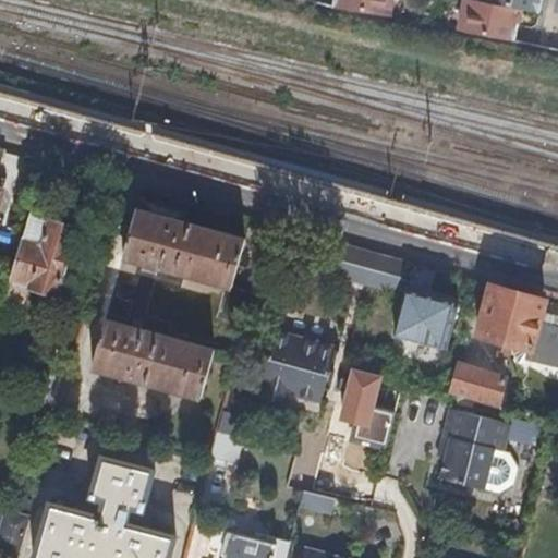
[(391,0),(335,0),(334,5),(341,8),(390,15),(391,0)]
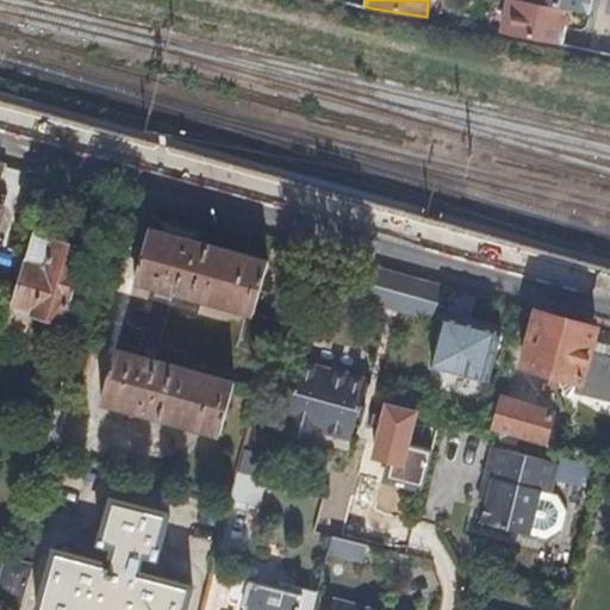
[(528,1),(520,0),(508,0),(502,31),(562,43),(565,30),(568,10),(528,1)]
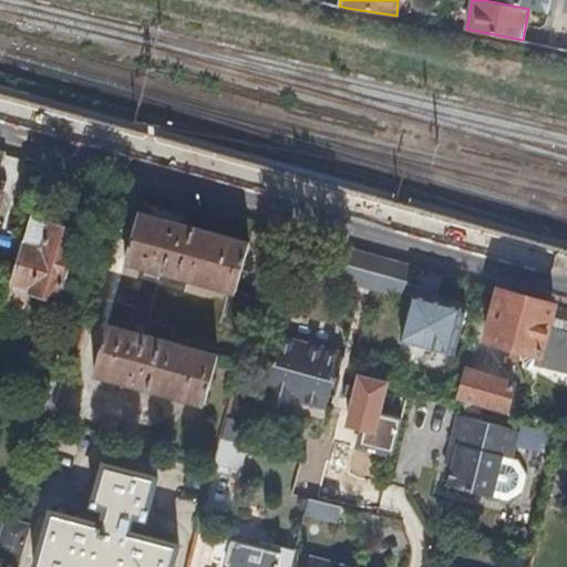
[(491,0),(491,1),(528,9),(548,12),(549,0),(491,0)]
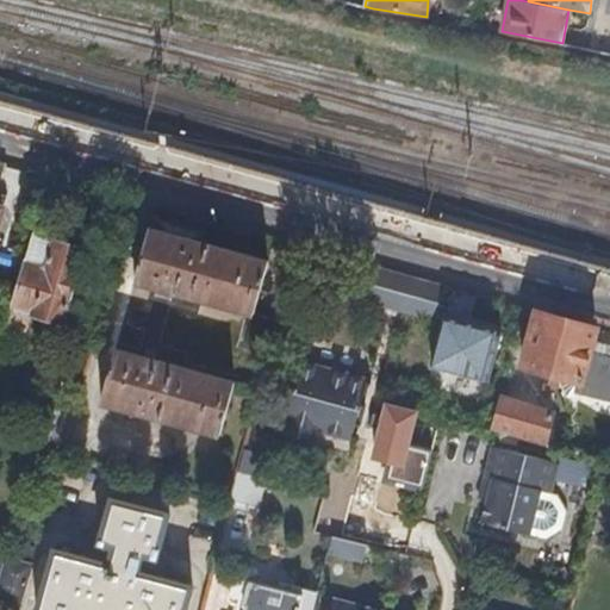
[(268,263),(149,229),(136,281),(254,316),(268,263)]
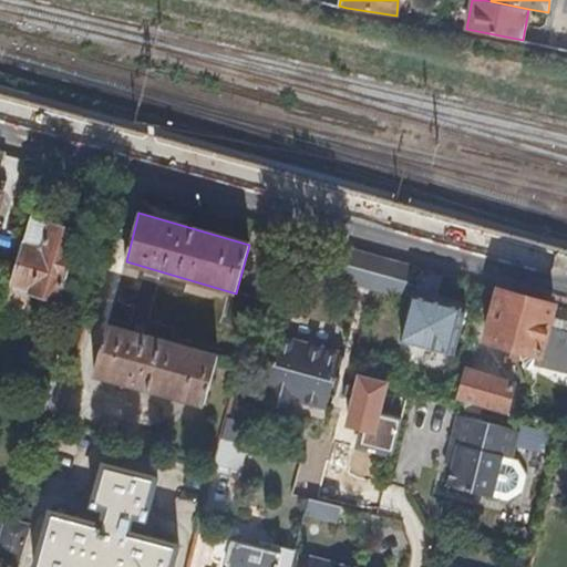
[(33,216),(7,310),(27,316),(33,291),(59,299),(78,233),(53,225),(54,222),(33,216)]
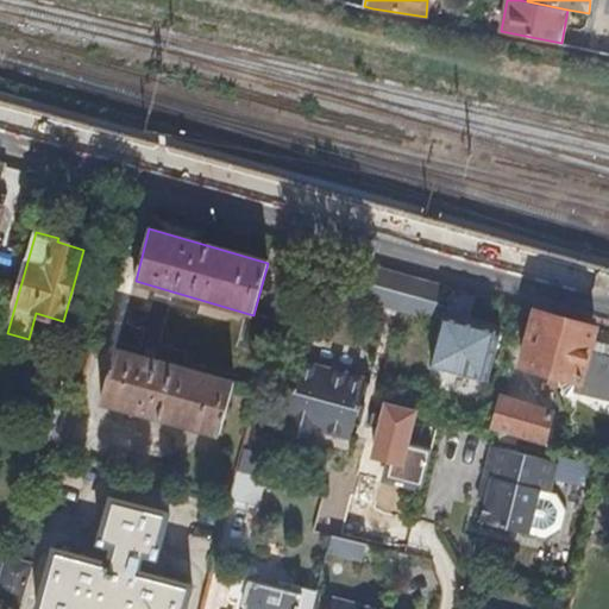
[(410,276),(376,267),(366,301),(402,312),(410,276)]
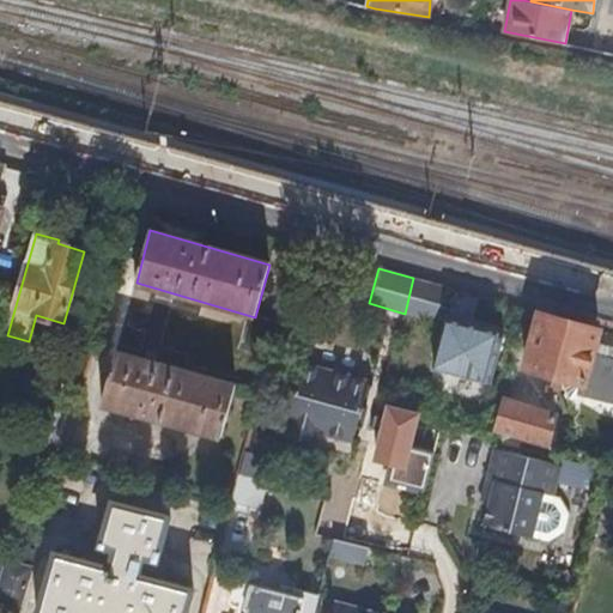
[(413,278),(405,314),(438,323),(448,287),(413,278)]
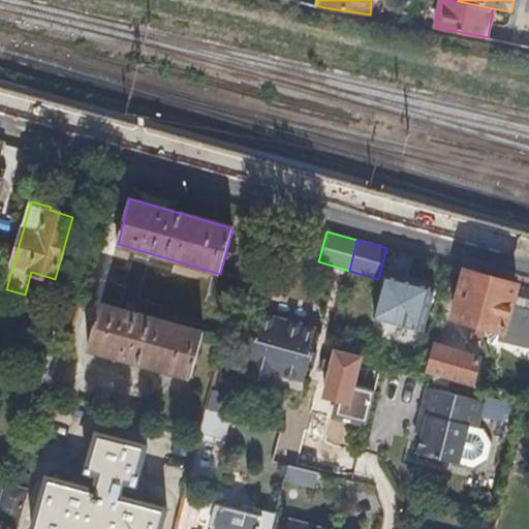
[(528,320),(528,321),(528,318),(528,310),(511,305),(515,296),(517,285),(478,275),(466,271),(454,316),(502,330),(500,340),(528,347),(528,320)]
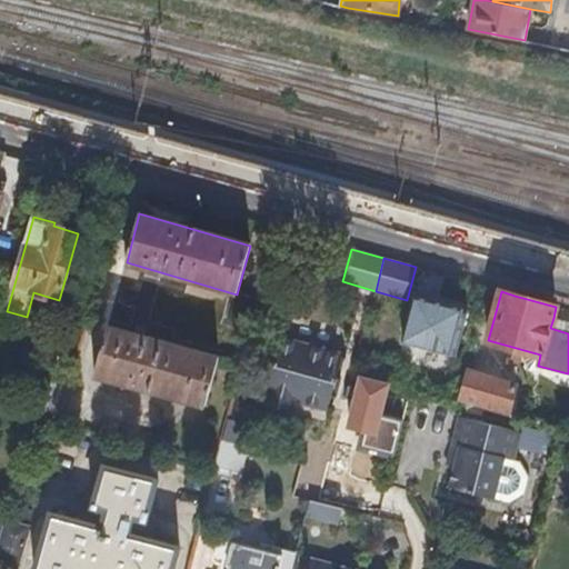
[(468,311),(415,297),(403,341),(456,356),(468,311)]
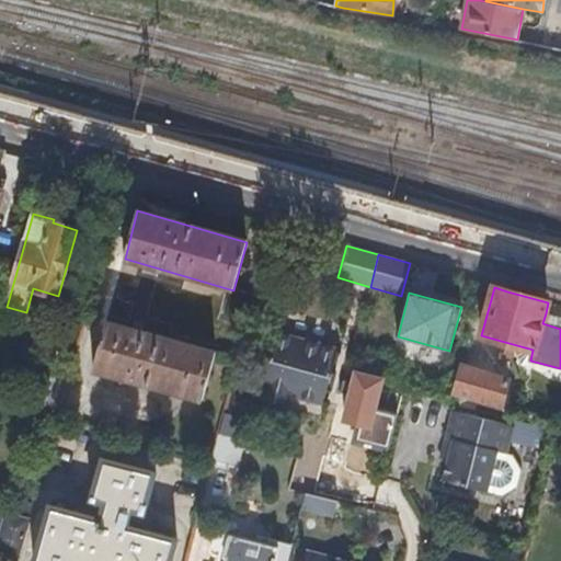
[(542,323),(560,329),(560,317),(546,313),(542,323)]
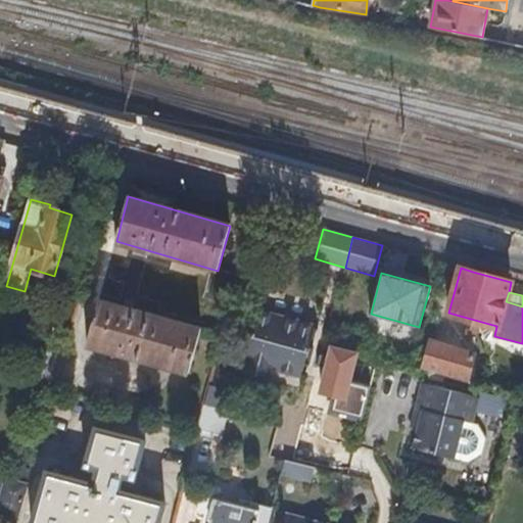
[(201,329),(99,299),(87,343),(189,373),(201,329)]
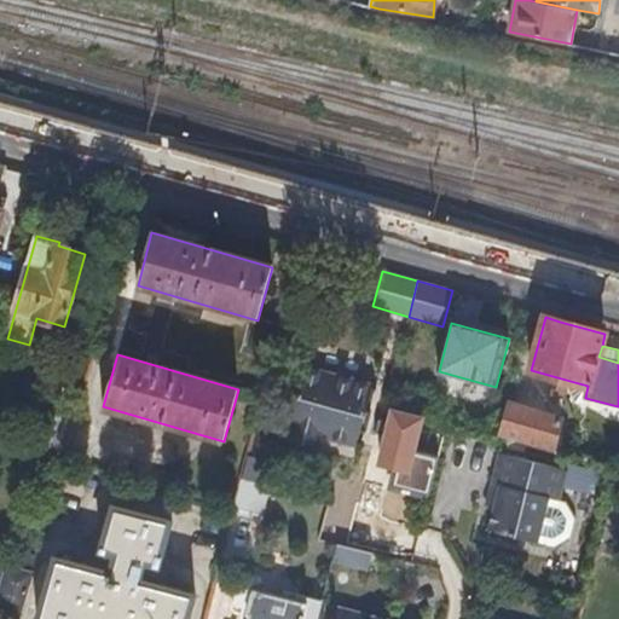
[(374,387),(306,370),(288,443),(320,451),(323,438),(358,446),(363,427),(359,427),(362,415),(365,416),(374,387)]
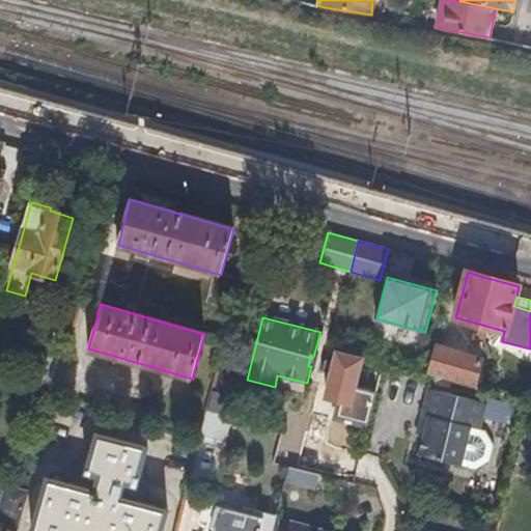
[(482,359),(436,345),(427,374),(475,387),(482,359)]
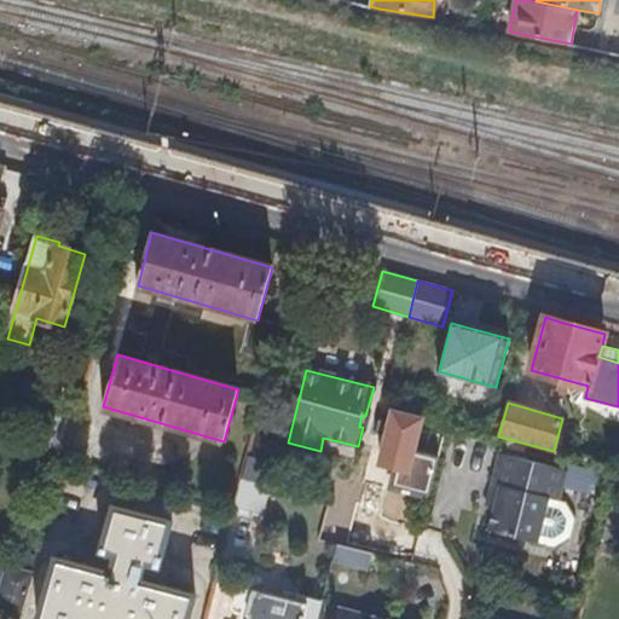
[(76,422),(59,417),(52,415),(44,445),(68,451),(76,422)]
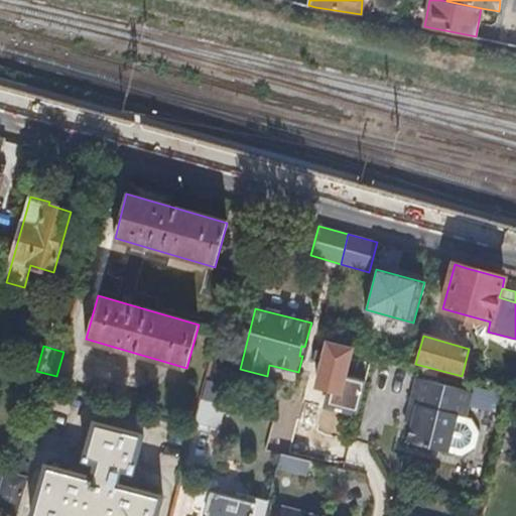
[(207,381),(213,383),(219,357),(213,355),(207,381)]
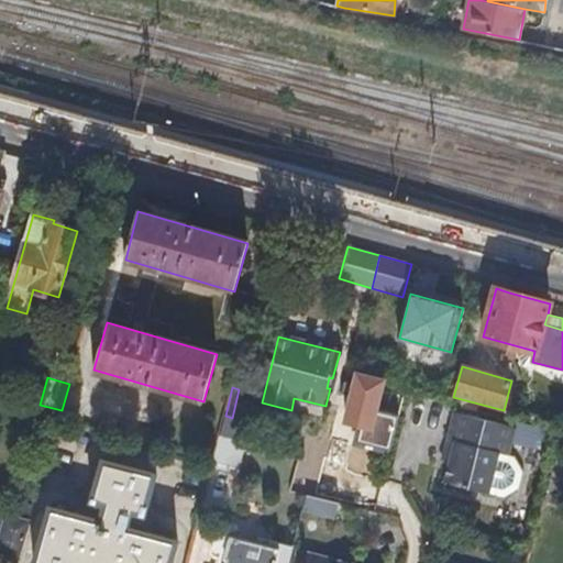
[(453,414),(446,441),(453,442),(449,462),(443,484),(488,495),(494,472),(498,454),(508,456),(512,439),(504,435),(506,426),(453,414)]
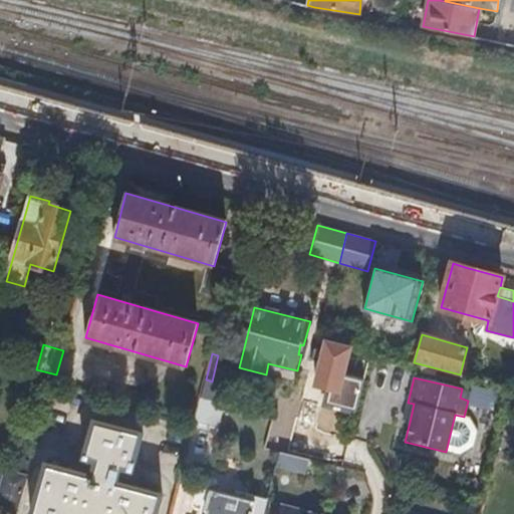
[(219,383),(212,381),(206,379),(201,399),(214,402),(219,383)]
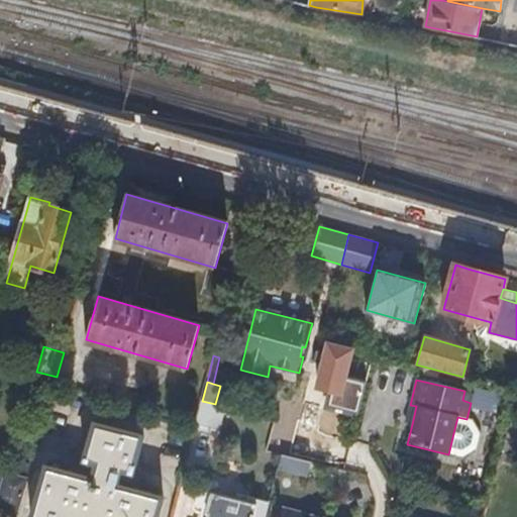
[(462,400),(471,403),(474,393),(464,391),(462,400)]
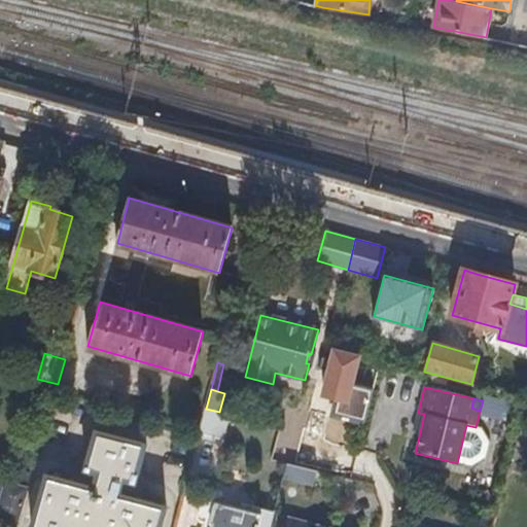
[(200,431),(200,433),(224,441),(231,415),(219,412),(206,409),(200,431)]
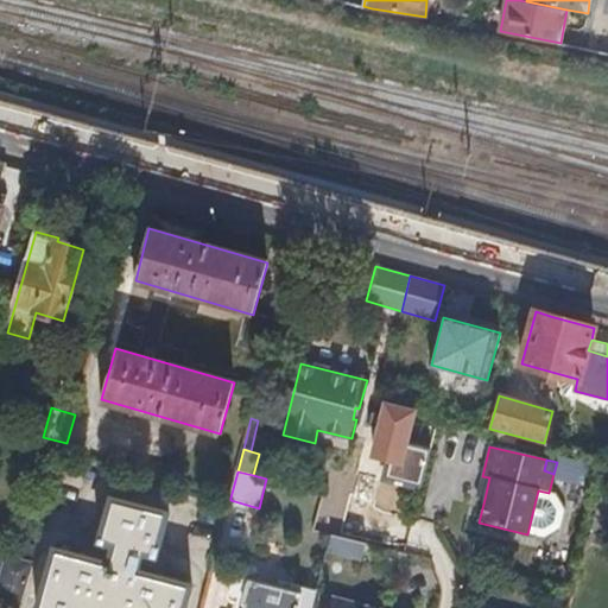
[(489,477),(482,476),(477,498),(485,499),(489,477)]
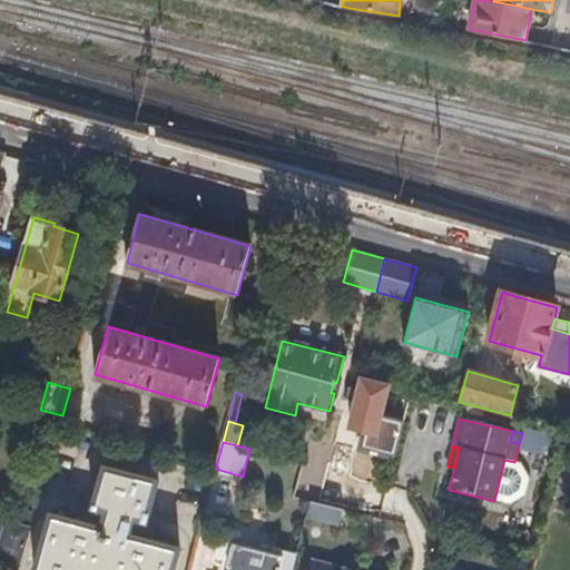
[(504,460),(500,478),(510,480),(514,462),(504,460)]
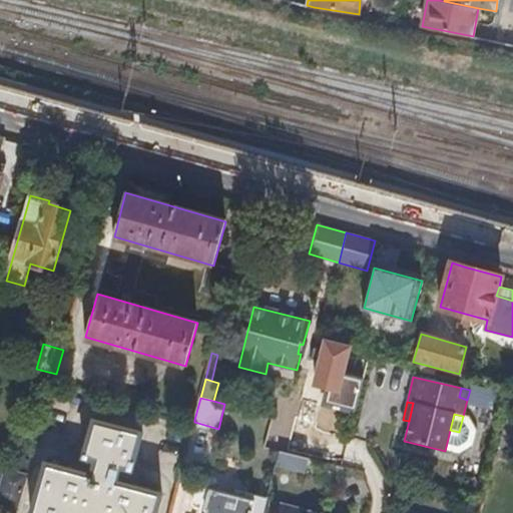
[(495,458),(511,462),(512,454),(512,417),(505,415),(495,458)]
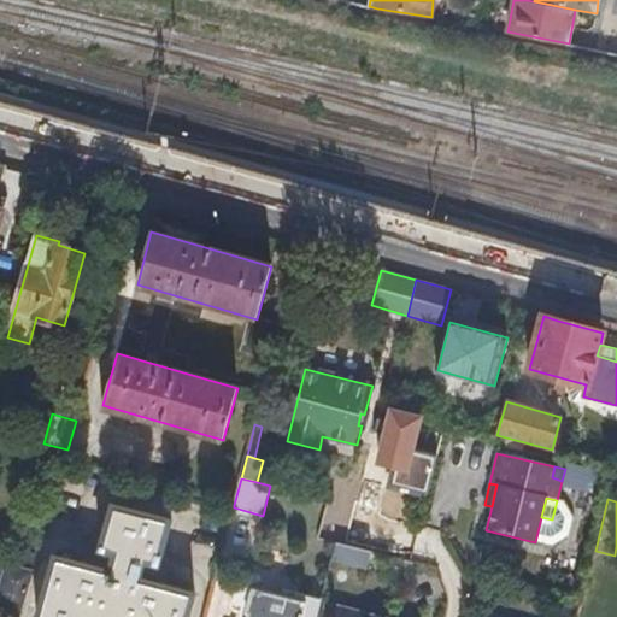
[(172,518),(113,501),(103,547),(117,551),(112,569),(57,553),(39,616),(187,616),(194,591),(140,576),(144,558),(160,562),(172,518)]
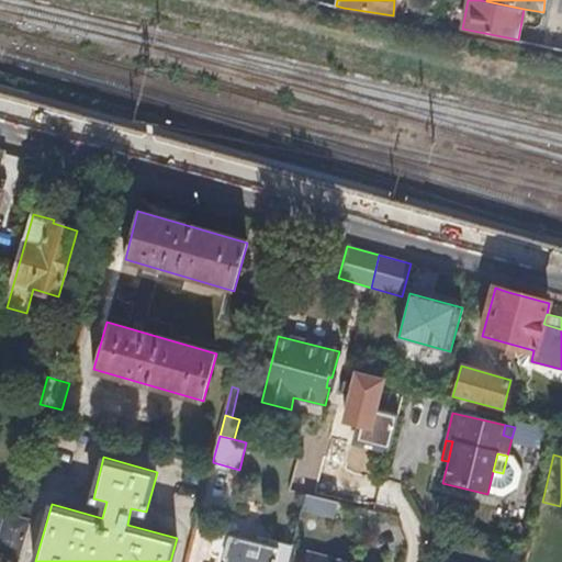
[(298,457),(291,487),(327,495),(334,464),(298,457)]
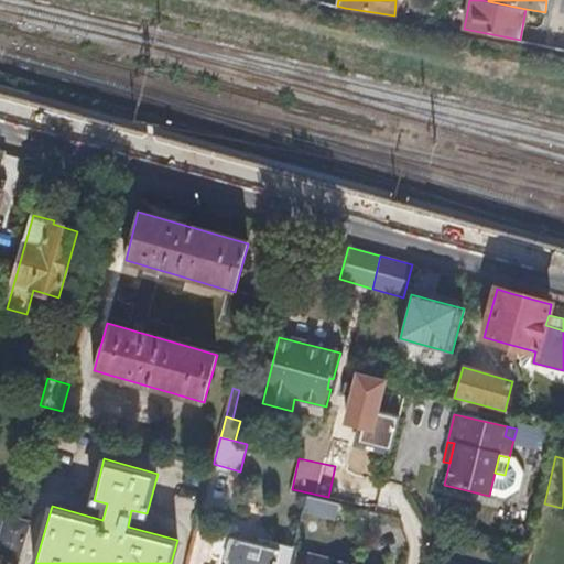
[(307,497),(303,514),(335,522),(338,503),(307,497)]
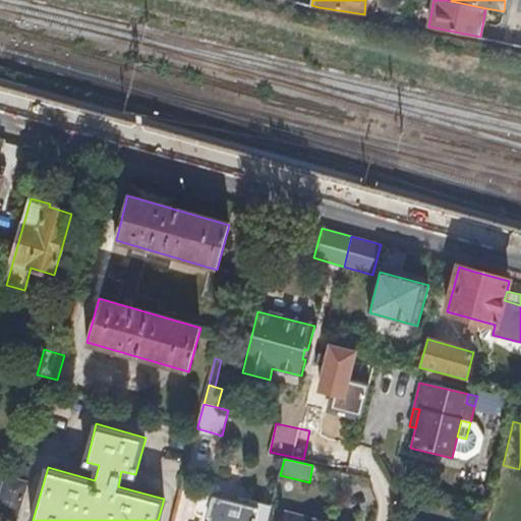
[(0,516),(16,520),(17,520),(33,467),(24,465),(20,480),(6,476),(6,477),(1,476),(0,477),(0,491),(2,493),(0,501),(0,516)]
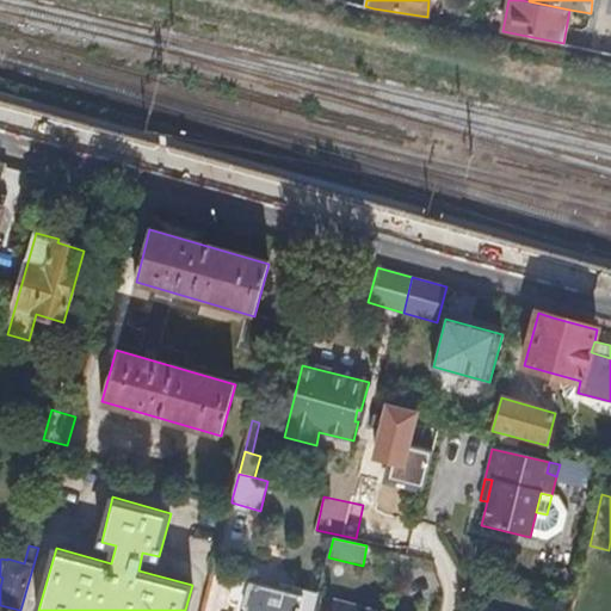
[(314,610),(319,594),(295,587),(292,593),(272,588),(235,580),(230,600),(233,604),(238,605),(235,610),(314,610)]
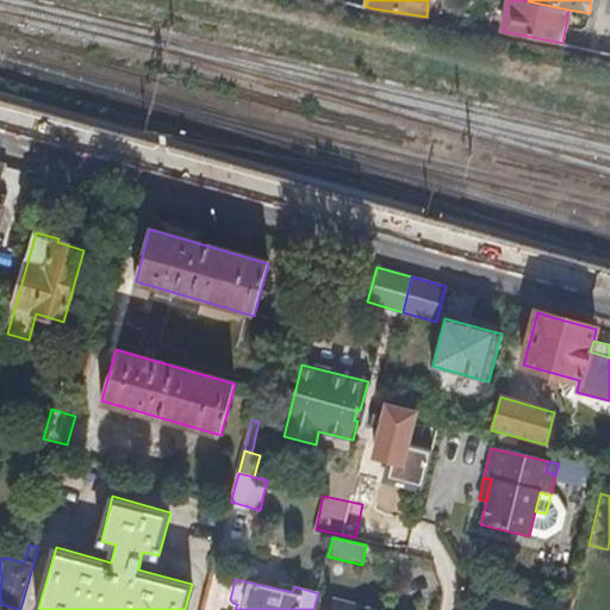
[(273,582),(272,587),(292,592),(294,586),(273,582)]
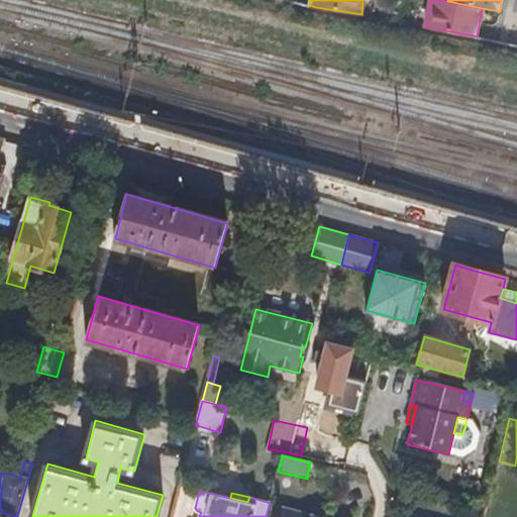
[(280,516),(322,516),(310,514),(310,516),(284,510),(284,507),(283,507),(280,516)]
